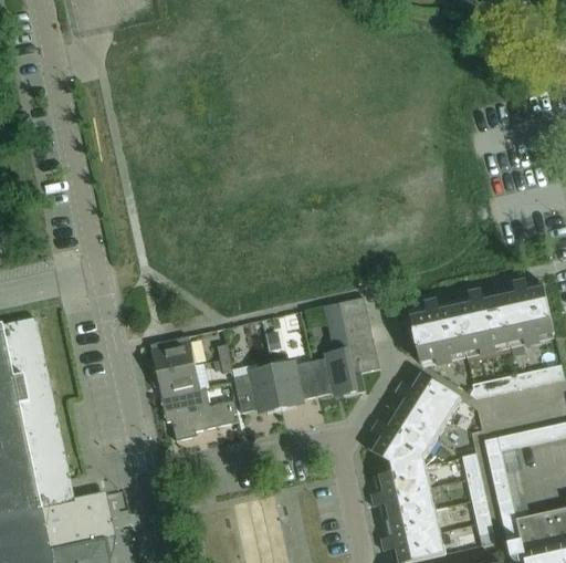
[(543,281),(542,281),(527,284),(525,279),(512,282),(513,287),(499,290),(510,343),(554,333),(543,281)]
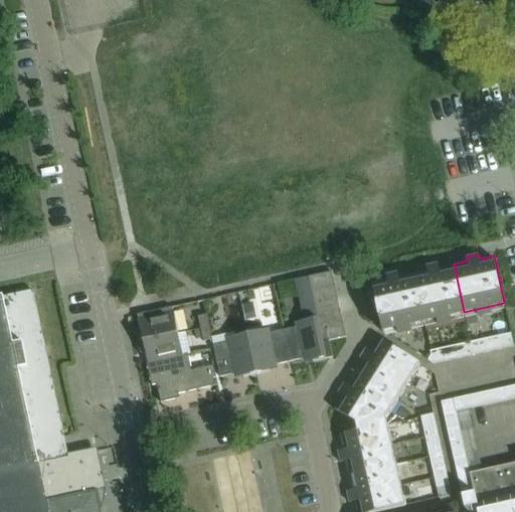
[(424,321),(463,312),(453,265),(439,268),(438,263),(426,266),(427,271),(414,274),(424,321)]
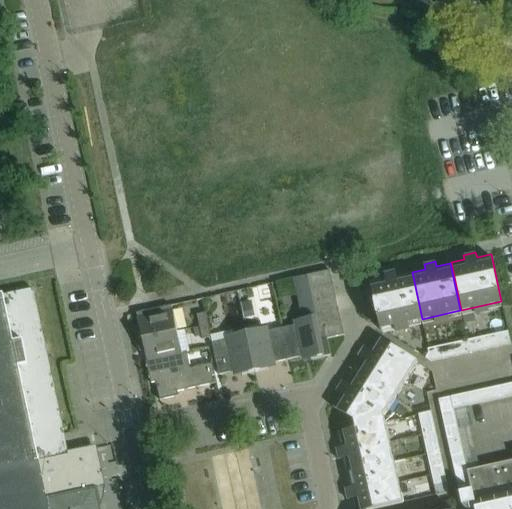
[(309,286),(332,281),(332,279),(331,279),(329,270),(329,268),(306,273),(308,282),(309,286)]
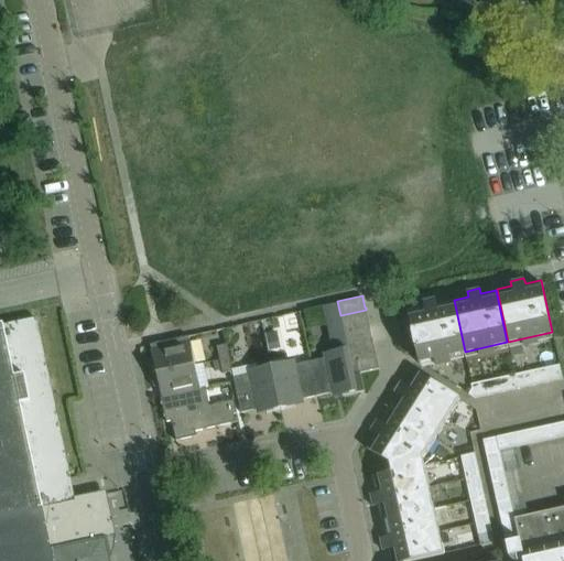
[(454,299),(453,300),(437,304),(435,299),(423,300),(424,305),(407,310),(418,362),(464,352),(454,299)]
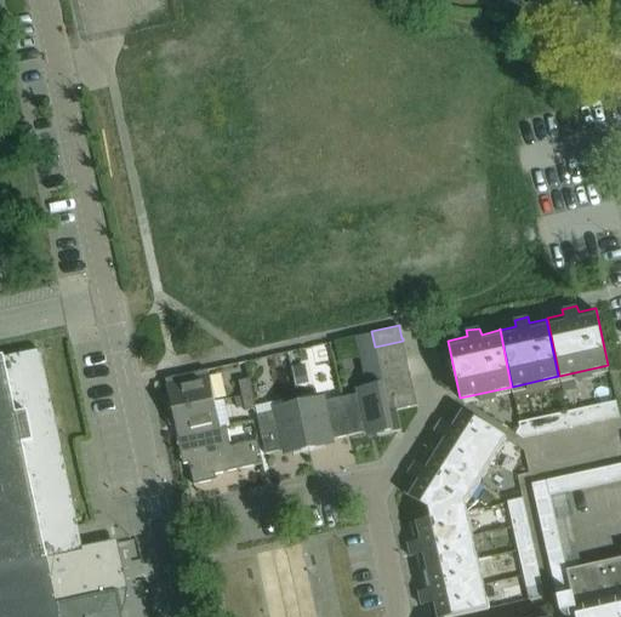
[(331,352),(374,342),(371,331),(329,341),(331,352)]
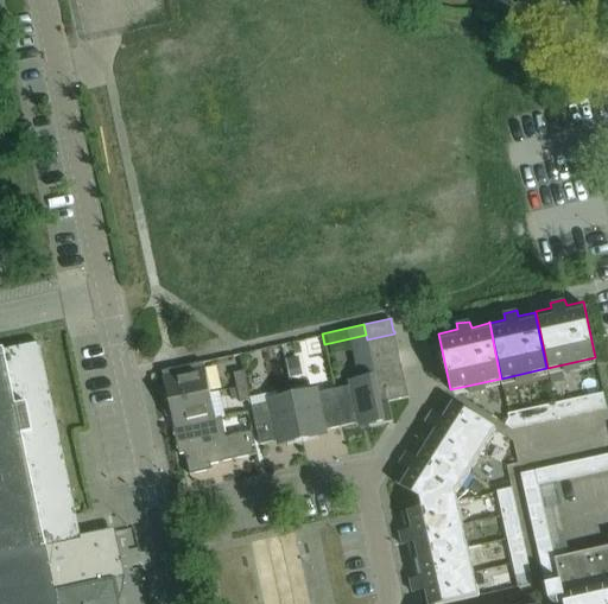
[(369,354),(398,348),(397,347),(394,336),(394,334),(367,339),(369,354)]
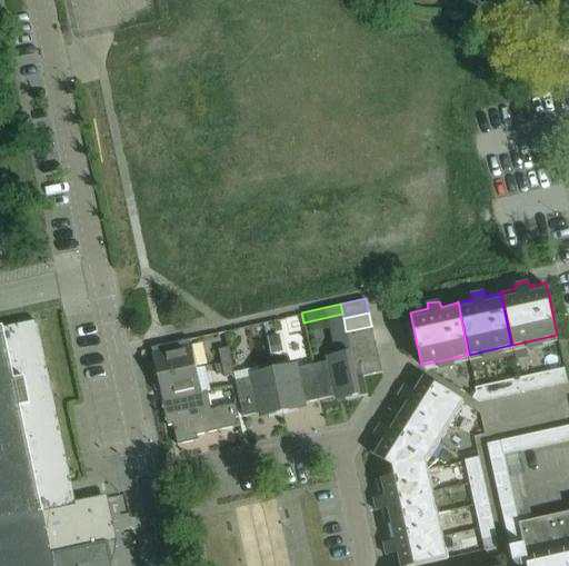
[(75,499),(70,480),(36,318),(0,325),(0,565),(111,565),(106,539),(116,537),(107,493),(75,499)]
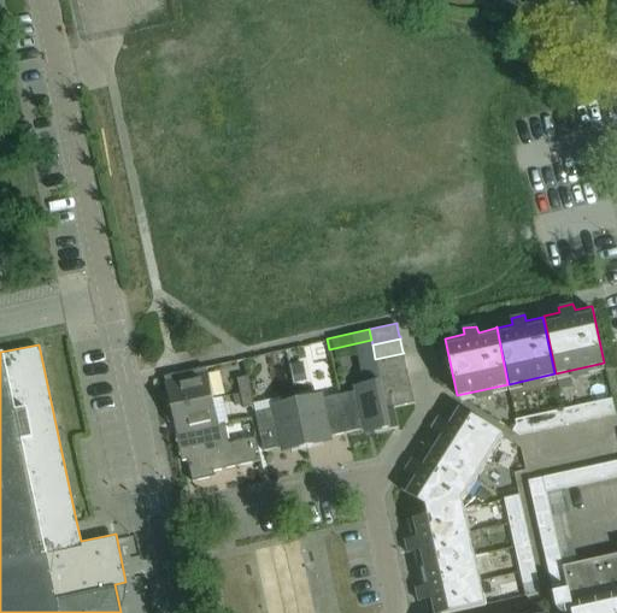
[(378,373),(407,369),(406,367),(403,357),(404,355),(404,353),(375,359),(378,373)]
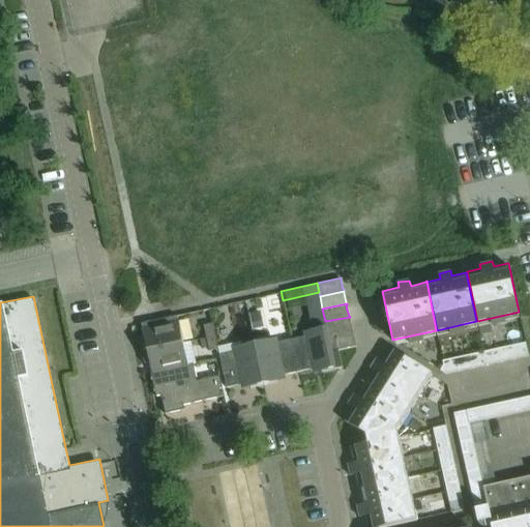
[(263,325),(260,309),(248,311),(252,327),(263,325)]
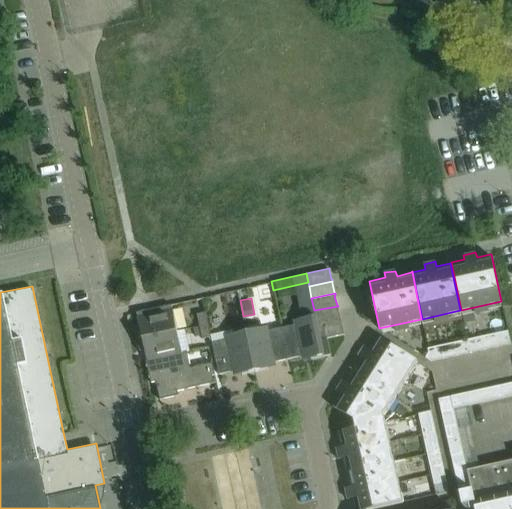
[(136,337),(176,329),(171,303),(136,310),(139,326),(134,327),(136,337)]
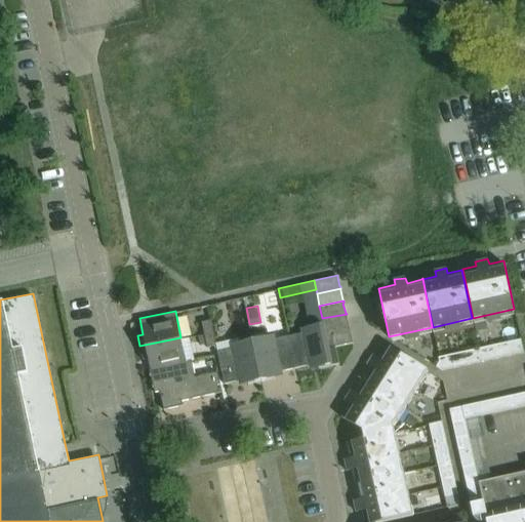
[(325,332),(349,326),(348,326),(346,316),(347,316),(347,314),(322,318),(322,322),(325,332)]
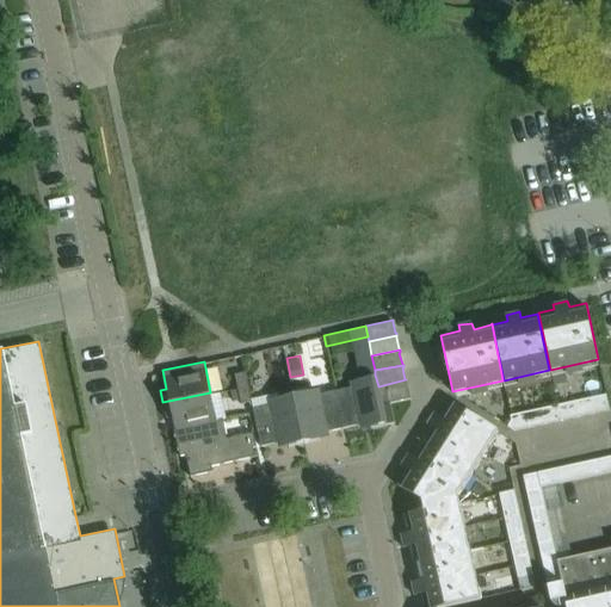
[(236,386),(246,384),(242,369),(233,371),(236,386)]
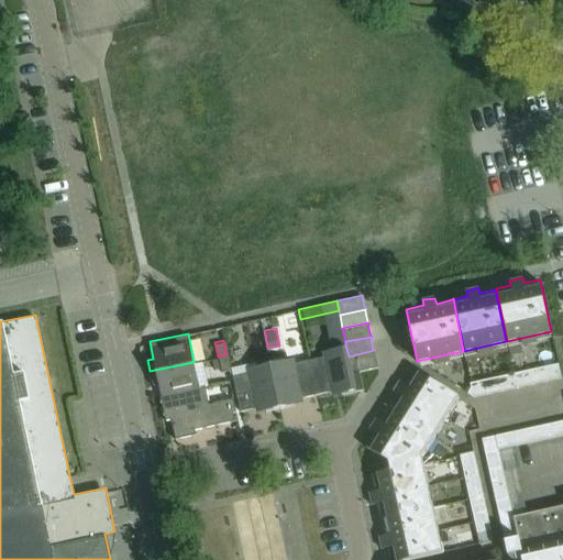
[(363,388),(360,370),(352,372),(349,357),(345,346),(331,349),(332,353),(308,358),(316,393),(331,390),(332,394),(341,392),(341,393),(363,388)]
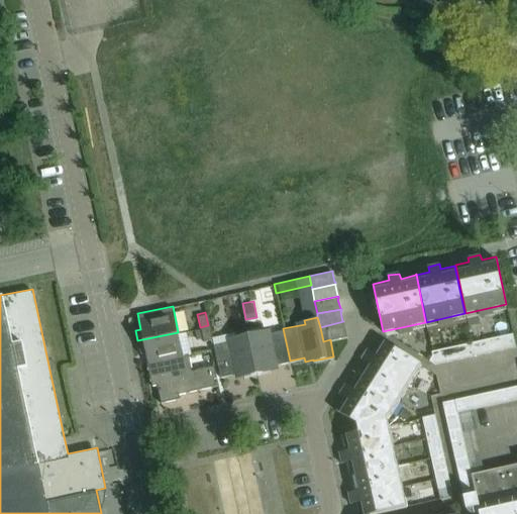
[(330,339),(347,335),(346,333),(345,333),(343,324),(344,324),(343,321),(320,327),(323,341),(330,339)]
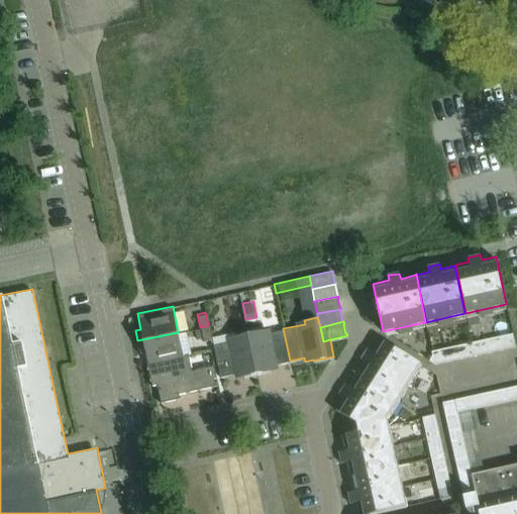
[(208,325),(200,327),(202,339),(211,337),(208,325)]
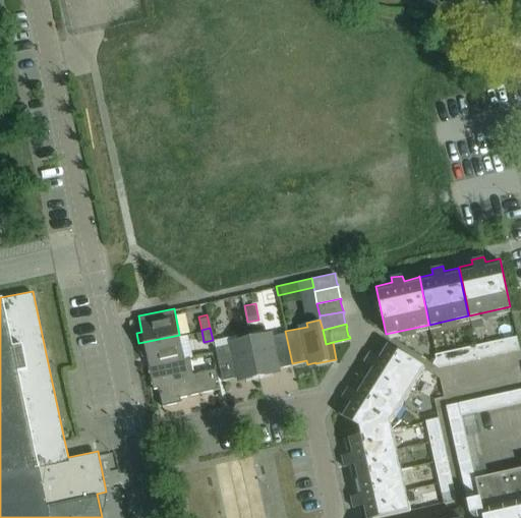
[(279,366),(292,363),(285,331),(264,336),(263,332),(249,334),(258,376),(272,373),(272,372),(280,370),(279,366)]
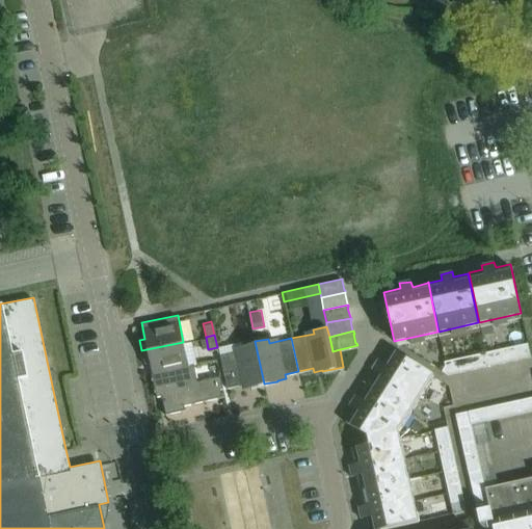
[(188,364),(196,363),(191,340),(183,342),(141,350),(144,363),(150,362),(152,372),(188,364)]
